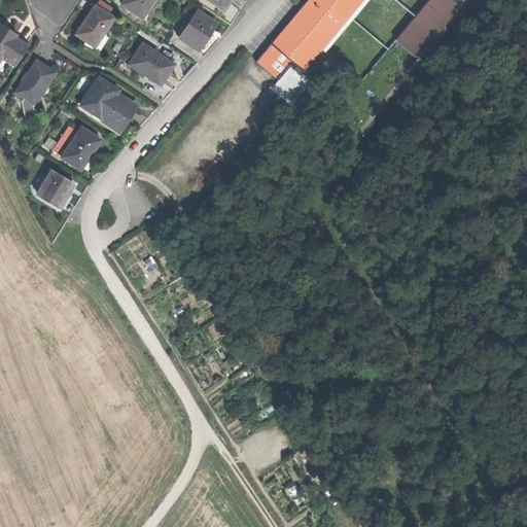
[(101,0),(98,0),(95,5),(107,13),(112,7),(101,0)]
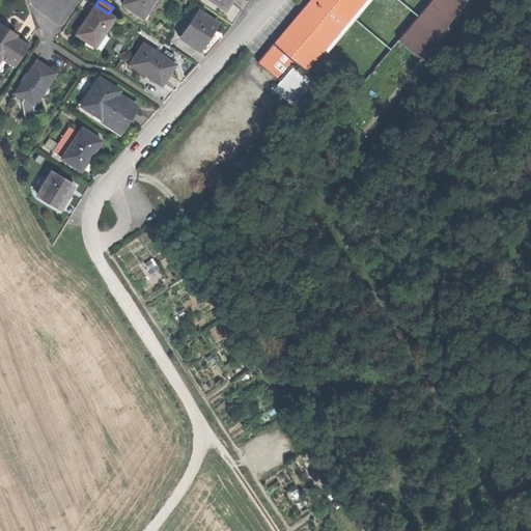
[(126,0),(122,5),(143,18),(154,0),(126,0)]
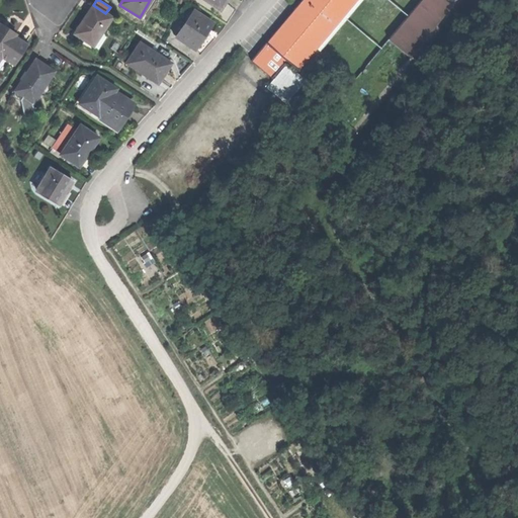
[(203,0),(219,10),(224,2),(225,0),(203,0)]
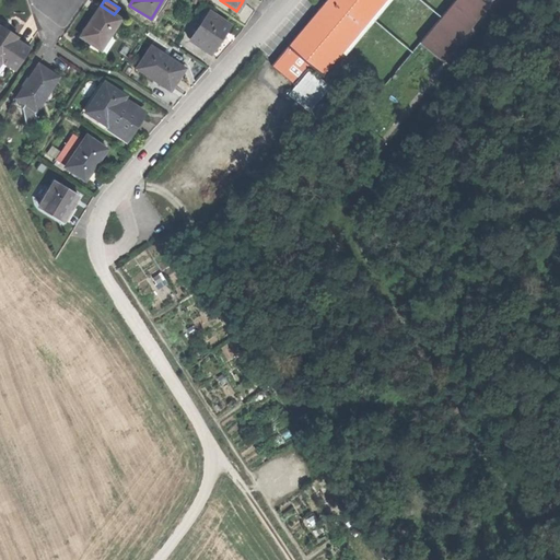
[(311,68),(321,77),(384,0),(326,0),(287,48),(311,68)]
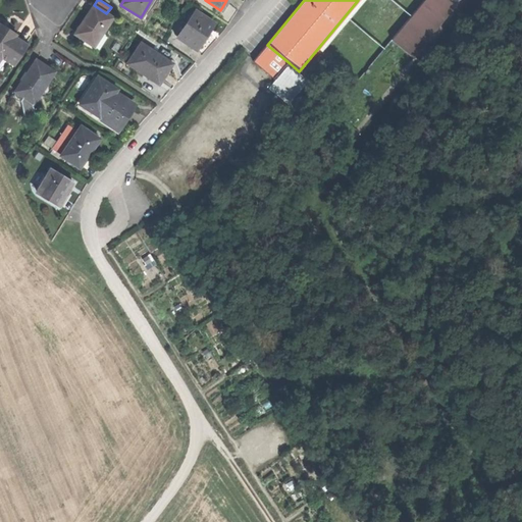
[(77,35),(94,46),(113,17),(106,13),(94,5),(88,14),(83,21),(85,23),(77,35)]
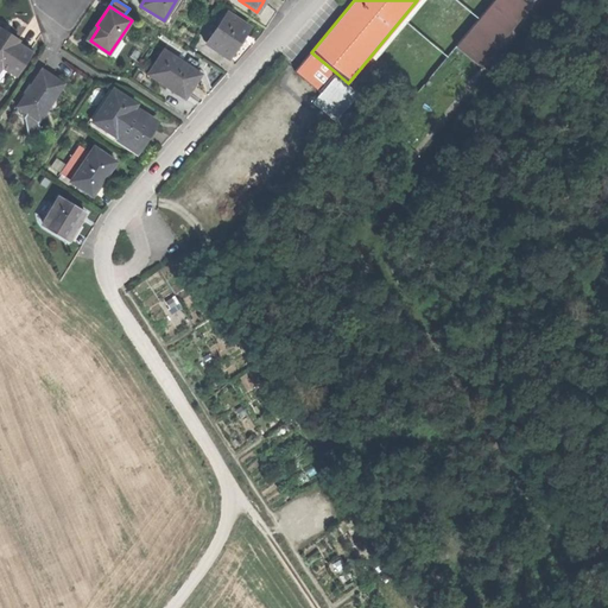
[(206,44),(227,58),(236,44),(246,27),(225,14),(206,44)]
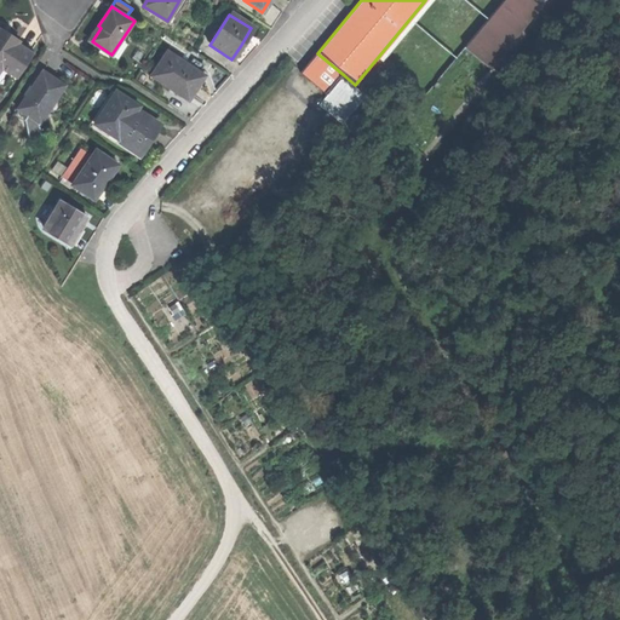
[(0,28),(0,68),(1,67),(17,76),(33,53),(17,44),(19,41),(11,35),(0,28)]
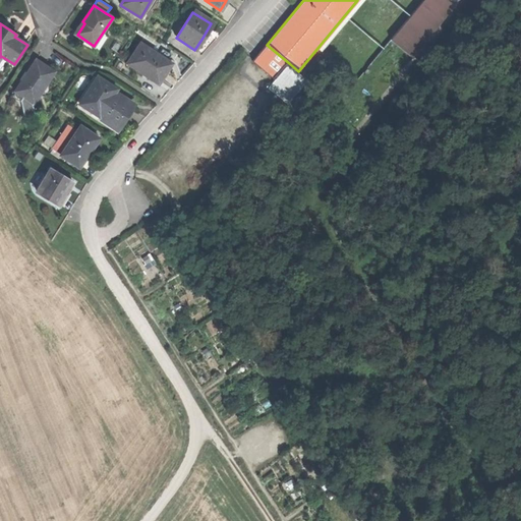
[(146,70),(161,80),(167,71),(172,63),(139,42),(126,63),(143,74),(146,70)]
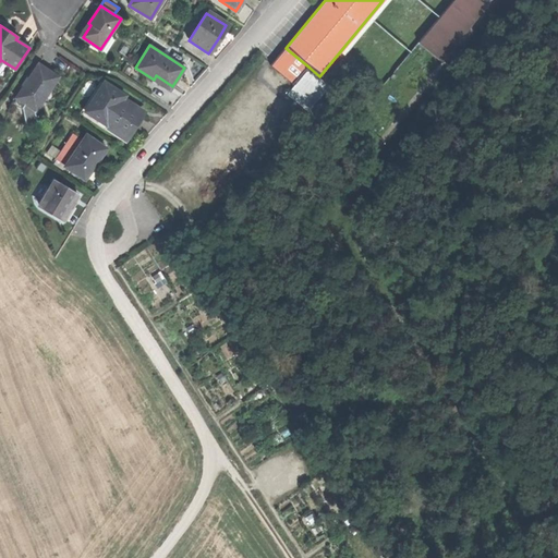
[(294,86),(310,68),(286,48),(269,67),(294,86)]
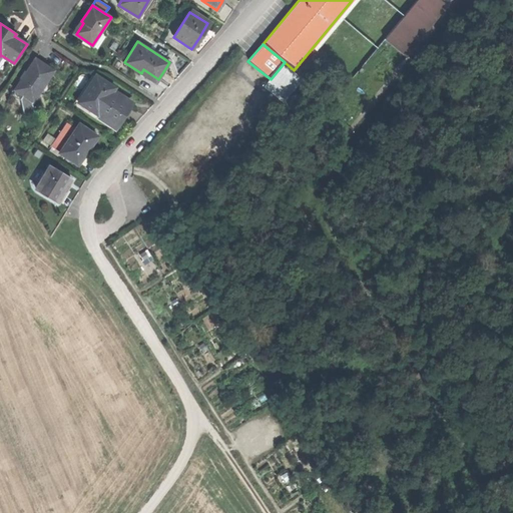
[(23,94),(33,101),(53,71),(44,65),(35,59),(15,89),(23,94)]
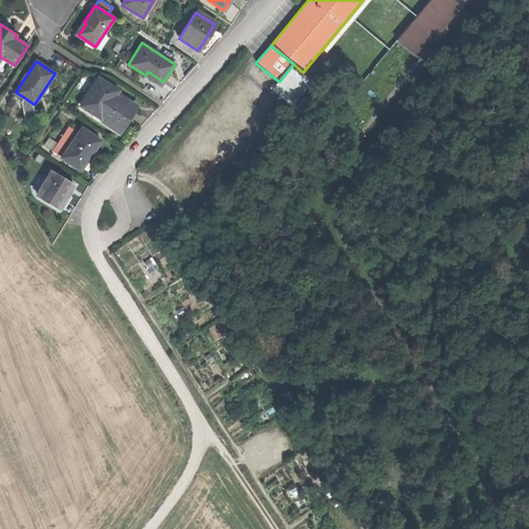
[(94,111),(122,129),(129,119),(135,109),(115,95),(119,91),(99,78),(81,104),(93,113),(94,111)]
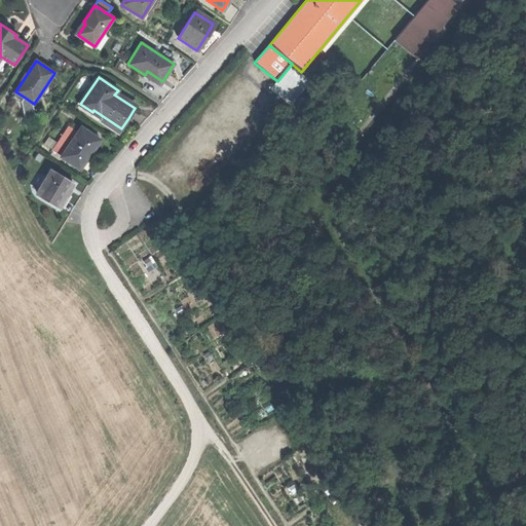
[(32,112),(34,104),(24,97),(21,100),(26,115),(32,112)]
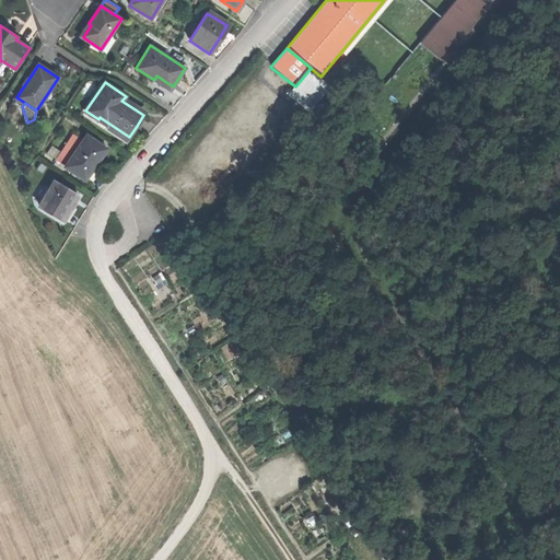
[(73,135),(66,147),(76,153),(83,141),(73,135)]
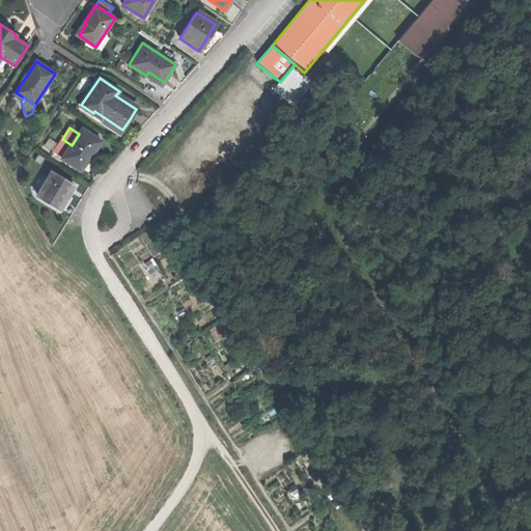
[(63,158),(82,170),(90,157),(101,141),(82,129),(79,134),(72,145),(63,158)]
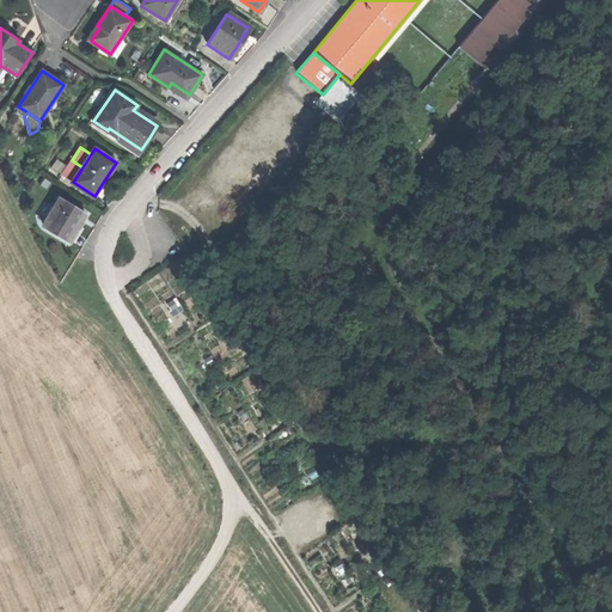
[(62,175),(73,182),(83,167),(72,160),(62,175)]
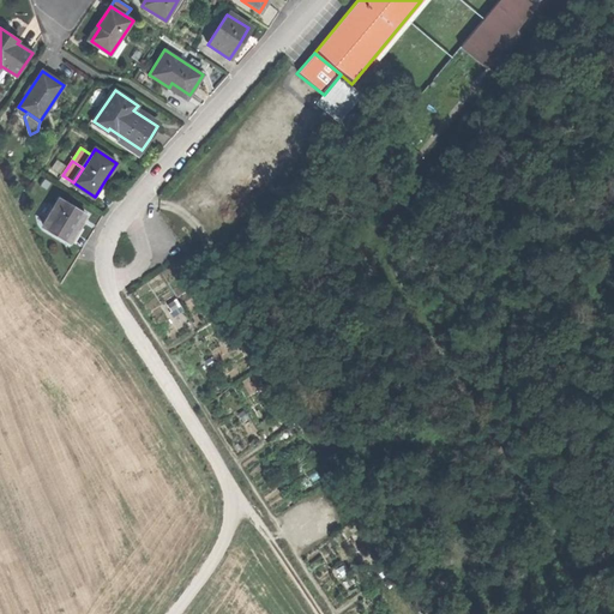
[(46,229),(68,244),(78,229),(86,215),(60,199),(54,209),(56,211),(46,229)]
